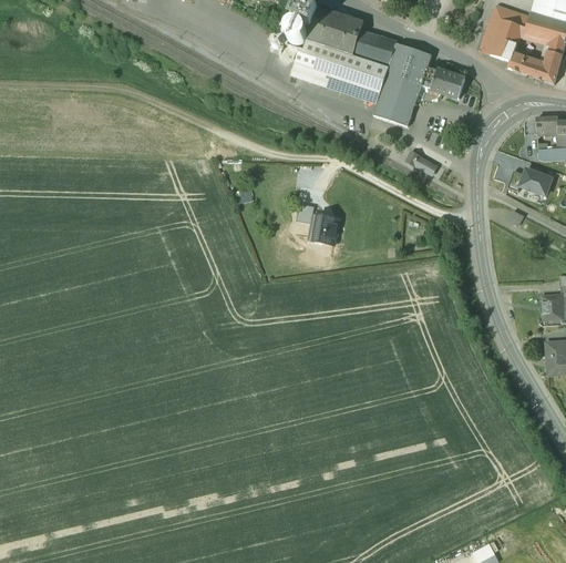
[(283,0),(283,2),(280,14),(271,38),(298,47),(304,49),(306,40),(317,7),(317,6),(318,0),(283,0)]
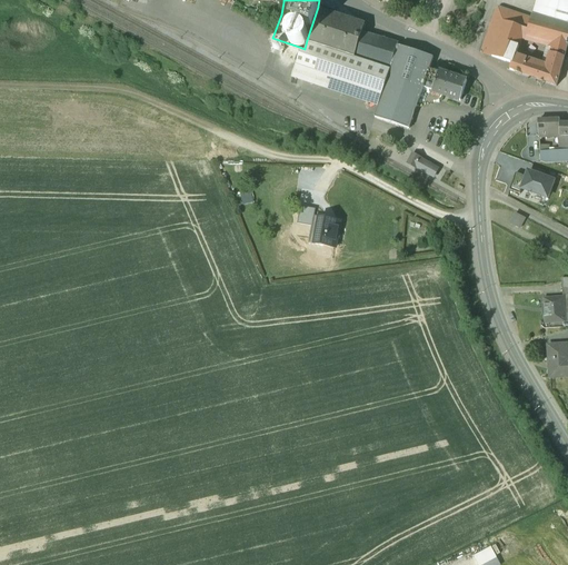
[(534,0),(530,12),(546,17),(550,0),(534,0)]
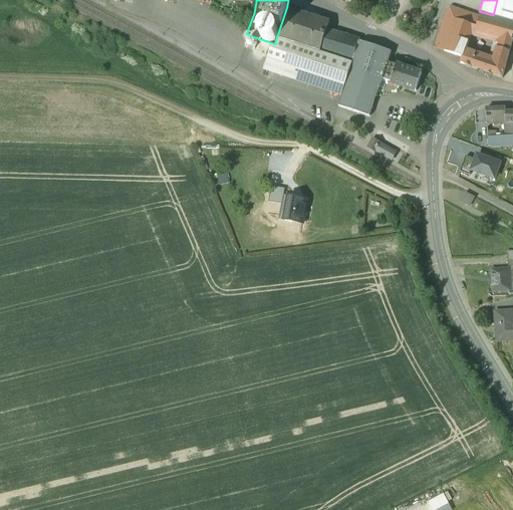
[(497,0),(493,15),(512,20),(512,0),(497,0)]
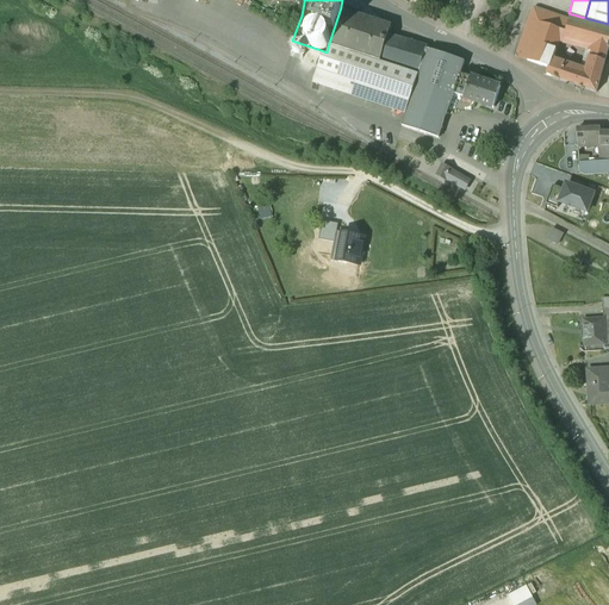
[(544,8),(534,5),(532,6),(528,16),(539,20),(539,19),(540,19),(544,8)]
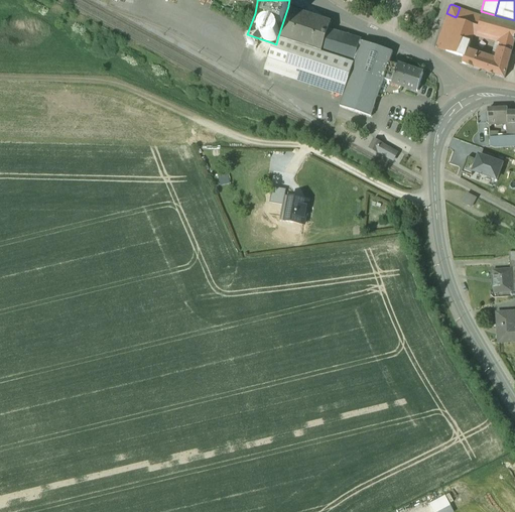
[(360,36),(328,25),(330,19),(288,5),(288,6),(278,36),(353,60),(360,38),(360,36)]
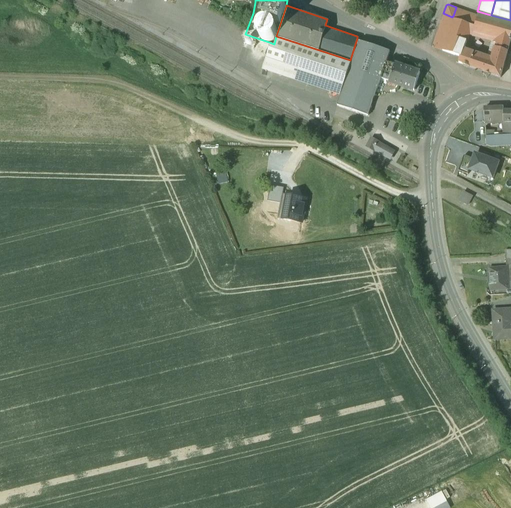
[(476,15),(456,7),(453,16),(471,23),(473,24),(476,15)]
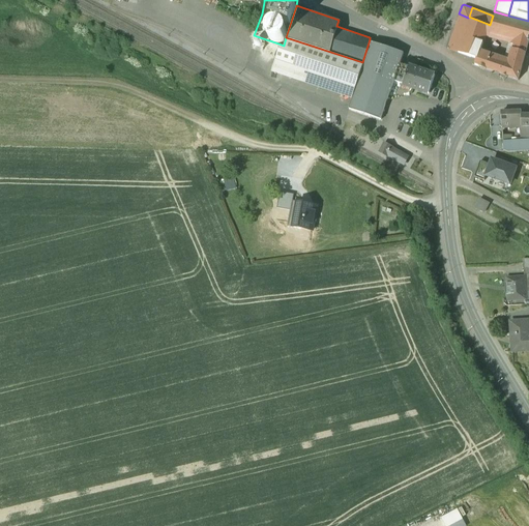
[(528,21),(508,16),(494,11),(493,16),(490,25),(489,31),(507,36),(510,37),(509,39),(509,40),(513,42),(512,47),(524,51),(528,32),(528,21)]
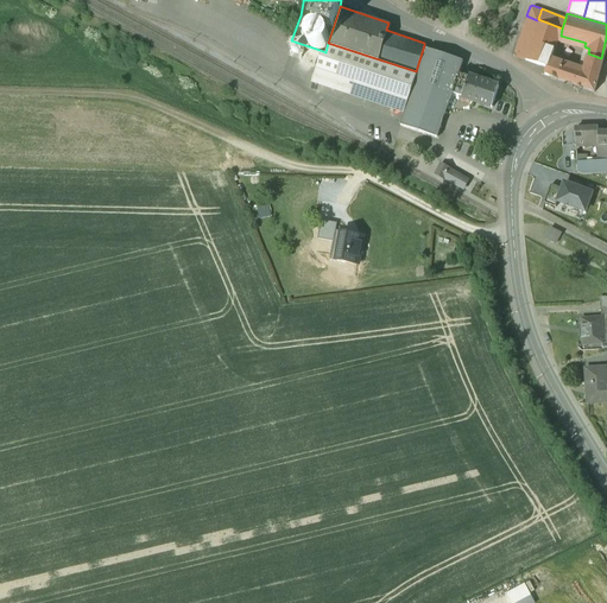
[(526,16),(513,52),(524,56),(537,20),(526,16)]
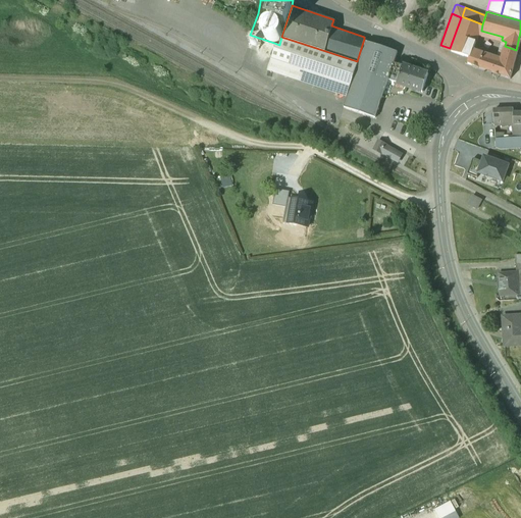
[(462,16),(461,16),(461,17),(450,48),(468,55),(469,55),(470,52),(472,46),(478,30),(480,23),(462,16)]
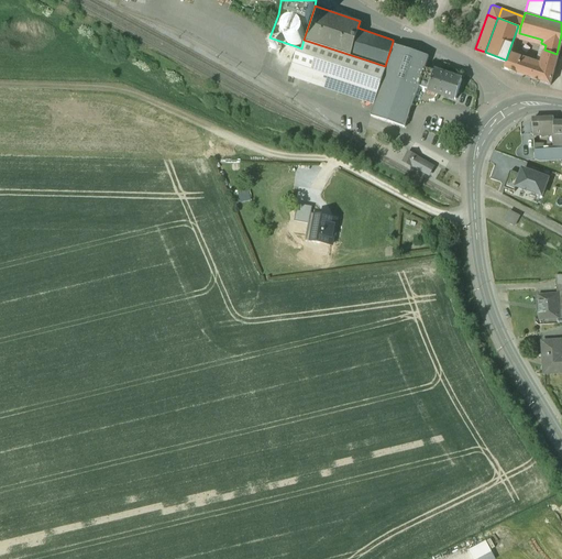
[(385,66),(304,40),(301,48),(296,46),(287,74),(374,101),(385,66)]
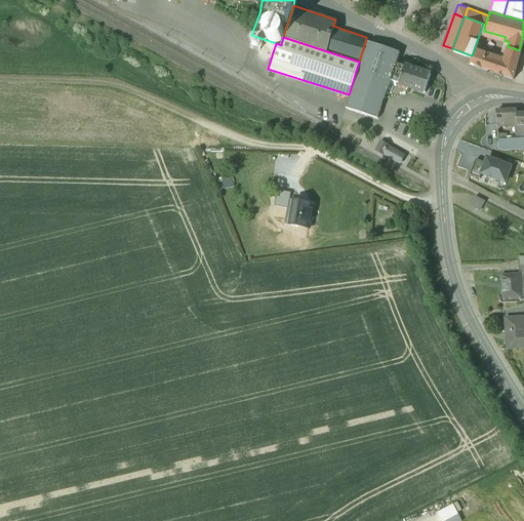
[(349,94),(345,106),(377,116),(390,78),(395,62),(399,49),(366,39),(359,62),(349,94)]
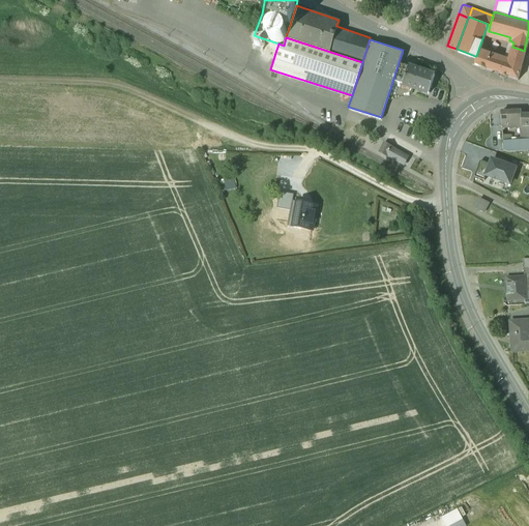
[(510,55),(479,47),(477,53),(488,56),(502,61),(507,63),(510,55)]
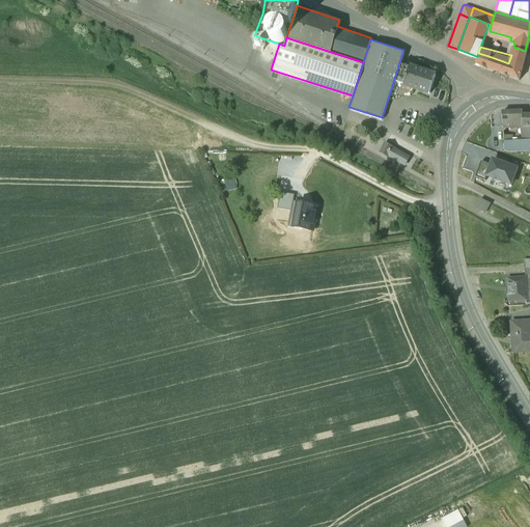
[(525,51),(513,47),(511,55),(508,63),(503,61),(500,71),(518,77),(525,51)]
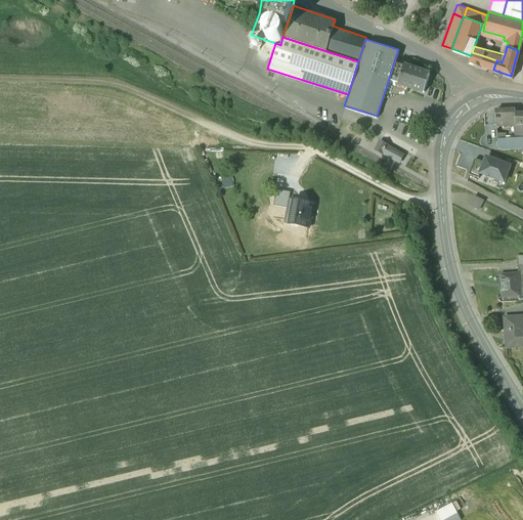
[(482,55),(472,52),(471,55),(470,55),(468,61),(479,65),(482,55)]
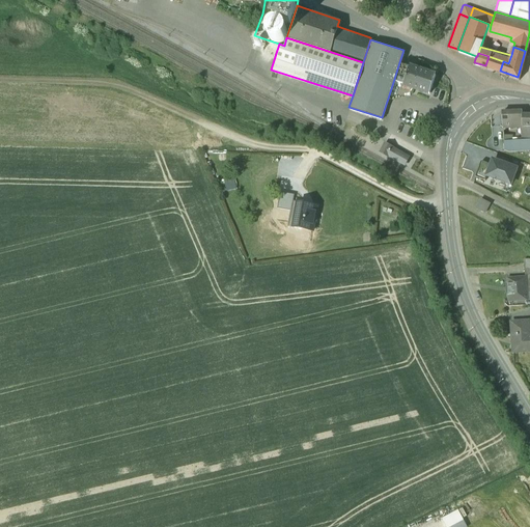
[(503,61),(489,56),(485,65),(500,71),(503,61)]
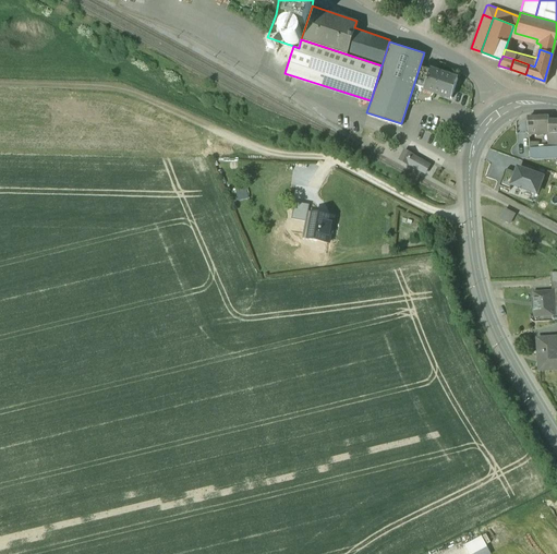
[(457,76),(430,68),(428,69),(420,65),(414,83),(423,86),(423,87),(450,96),(457,76)]
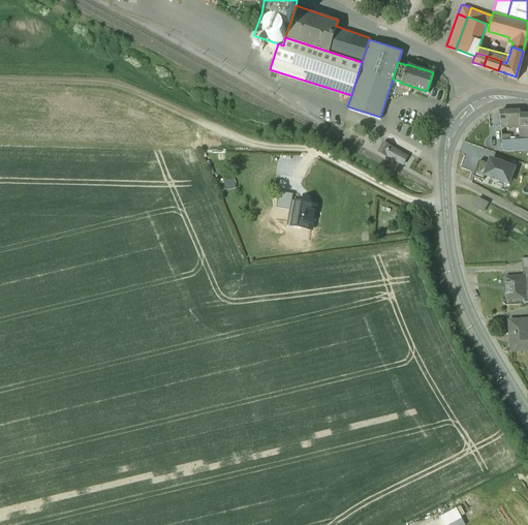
[(519,109),(498,109),(499,118),(500,123),(508,122),(508,124),(527,123),(527,112),(519,112),(519,109)]
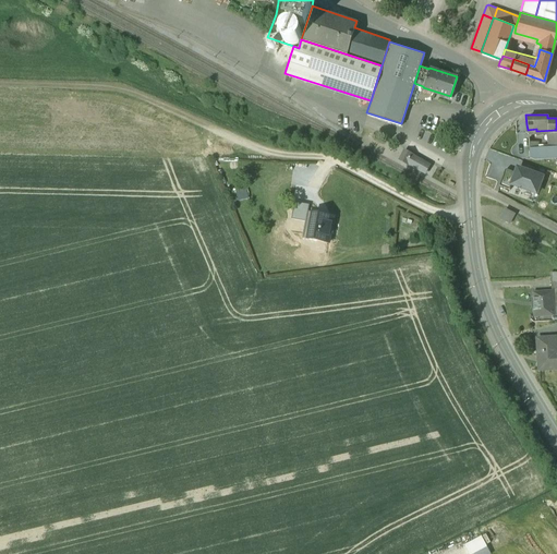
[(556,143),(544,145),(544,140),(528,141),(529,155),(556,153),(556,143)]
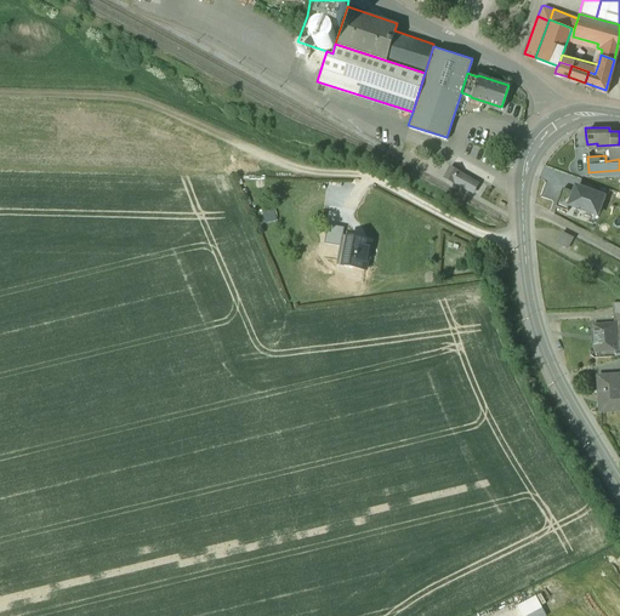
[(478,181),(450,165),(444,175),(472,190),(478,181)]
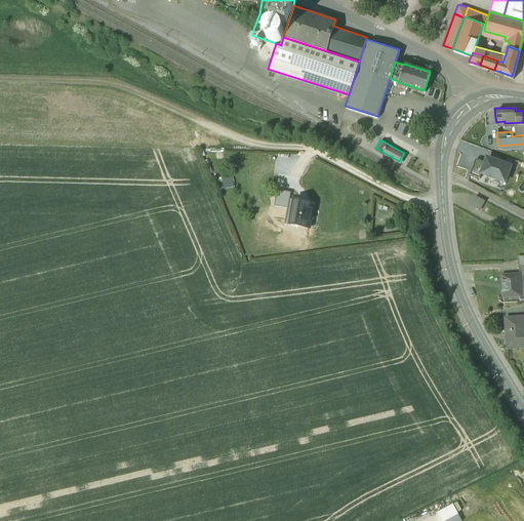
[(484,160),(480,171),(504,179),(510,164),(486,155),(484,160)]
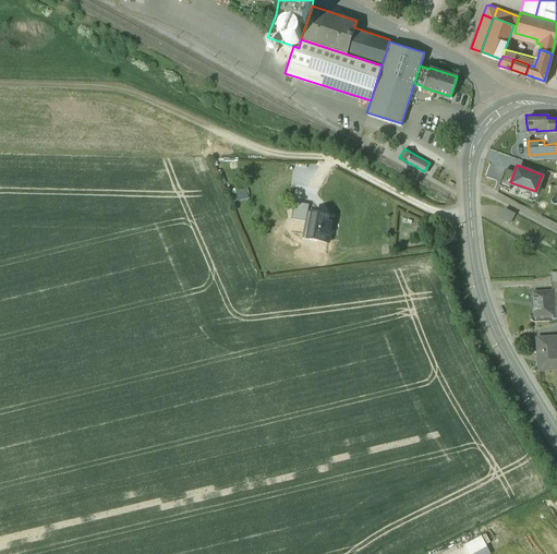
[(510,182),(515,170),(505,166),(498,182),(509,187),(510,182)]
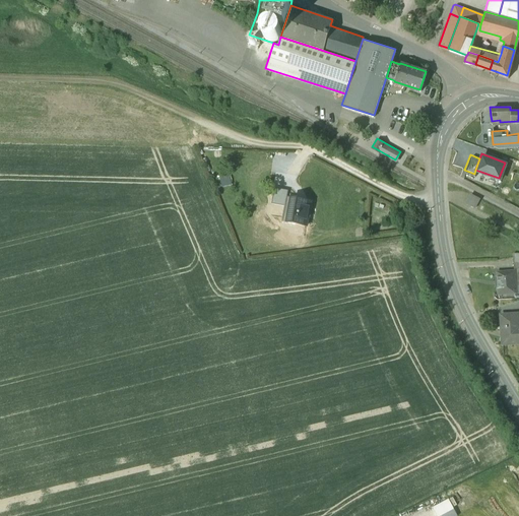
[(231,173),(220,174),(220,183),(232,183),(231,173)]
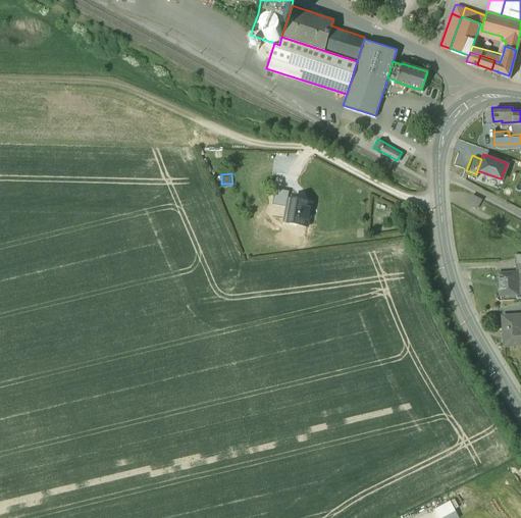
[(480,198),(471,193),(467,201),(475,206),(480,198)]
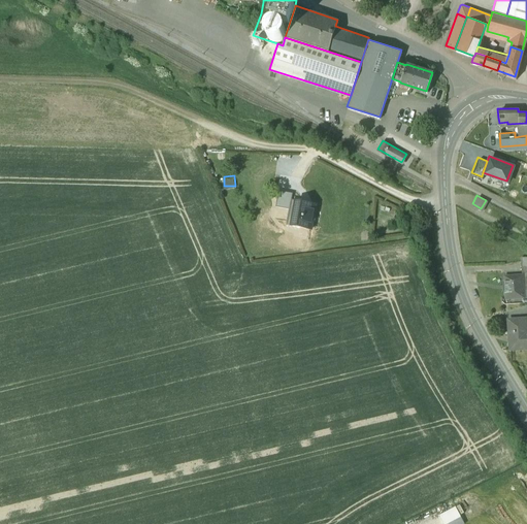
[(315,202),(295,198),(293,206),(289,206),(286,222),(310,227),(315,202)]
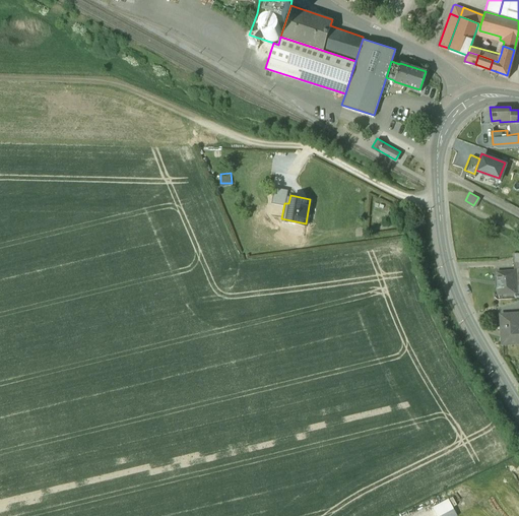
[(514,268),(496,269),(497,292),(515,291),(514,268)]
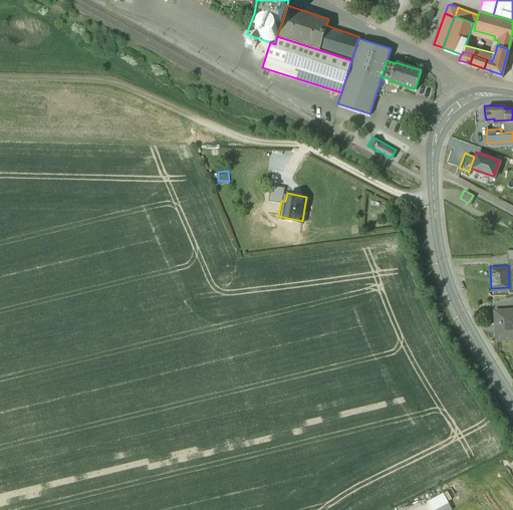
[(512,307),(494,308),(495,338),(512,336),(512,320),(512,307)]
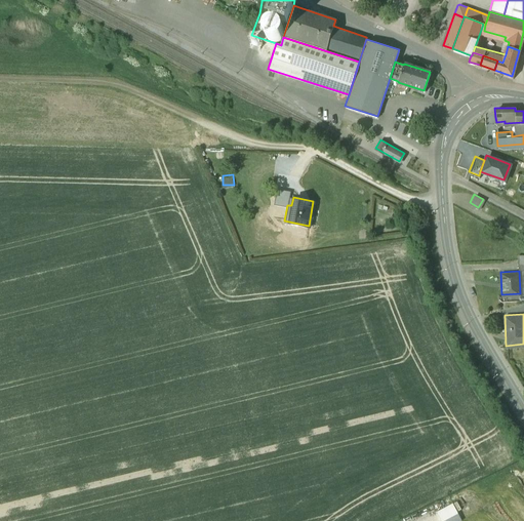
[(452,502),(436,510),(440,518),(456,509),(452,502)]
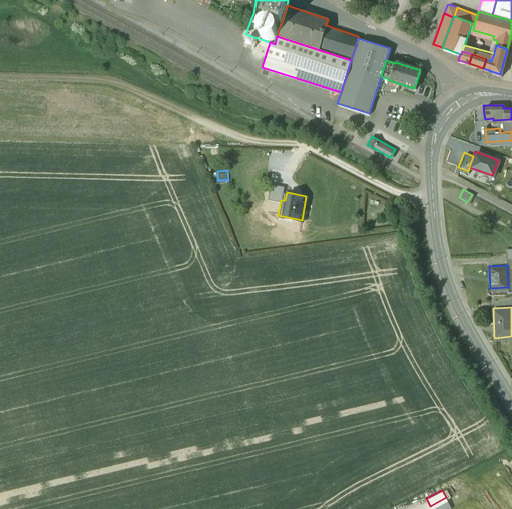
All buildings are outlined.
